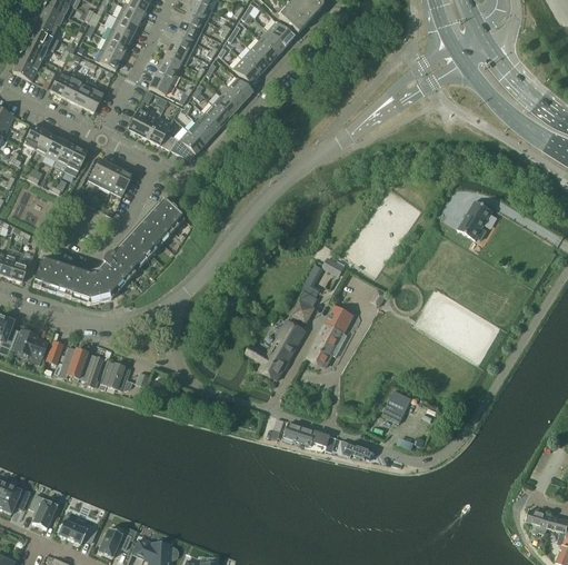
[(48,0),(46,5),(65,15),(70,3),(63,0),(48,0)]
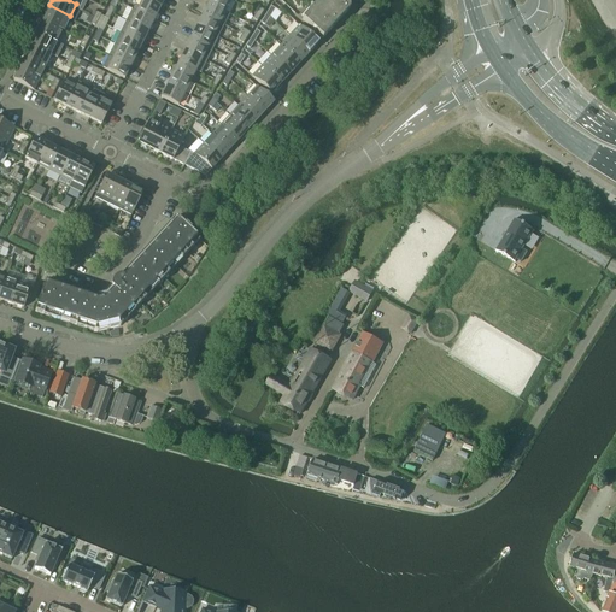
[(135,1),(134,5),(154,16),(160,5),(152,0),(141,0),(140,3),(135,1)]
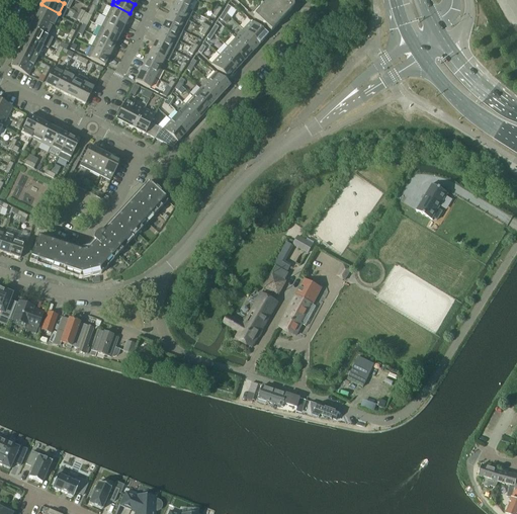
[(175,0),(171,9),(188,18),(193,8),(190,7),(175,0)]
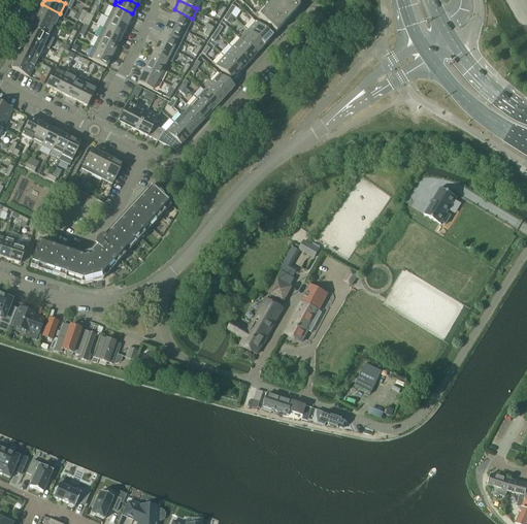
[(271,0),(259,13),(276,30),(299,5),(298,0),(271,0)]
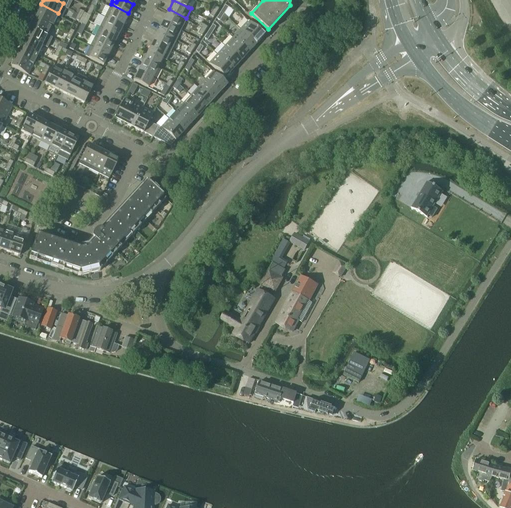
[(41,4),(36,14),(53,23),(58,13),(41,4)]
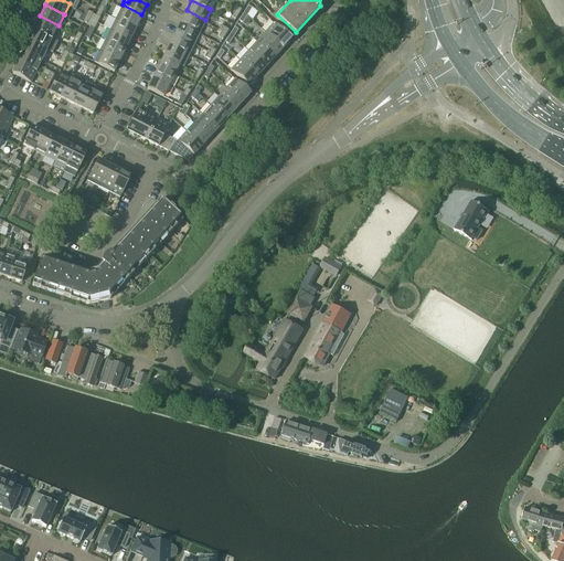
[(123,4),(117,16),(137,25),(141,14),(123,4)]
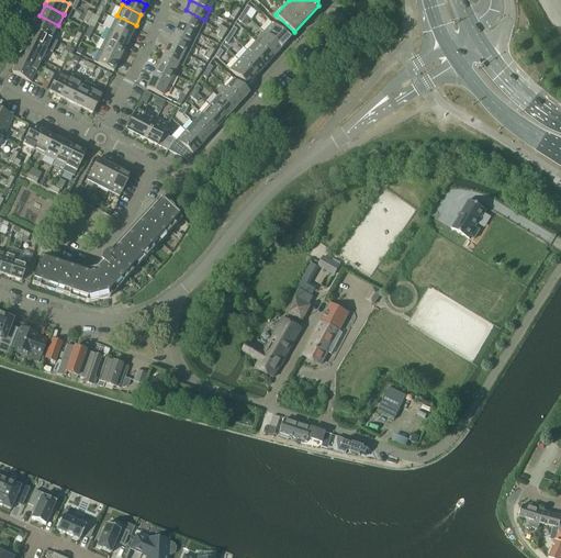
[(186,10),(180,21),(200,31),(204,20),(186,10)]
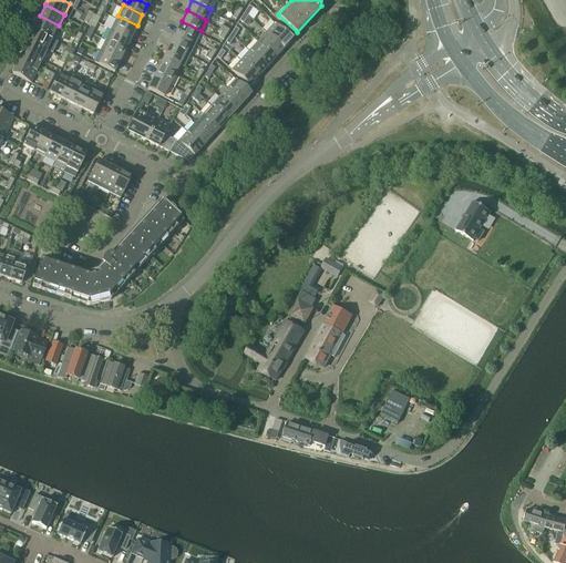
[(40,16),(34,27),(53,37),(59,26),(40,16)]
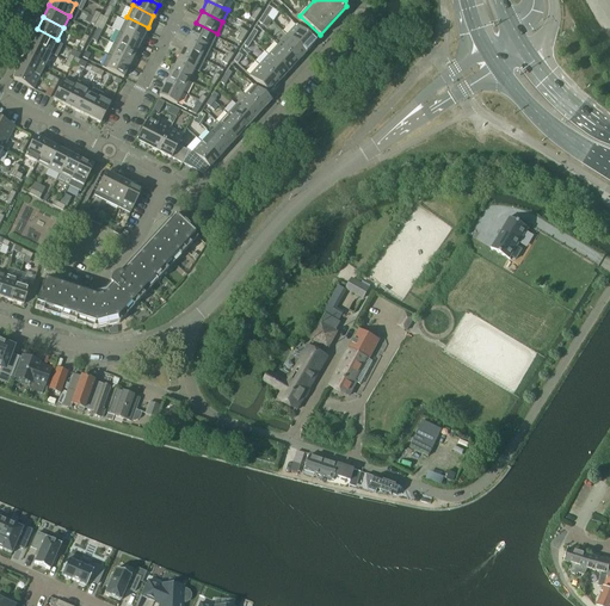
[(127,17),(121,29),(142,39),(148,28),(127,17)]
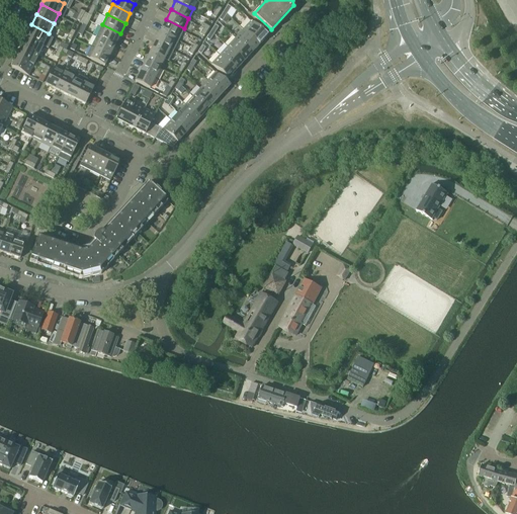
[(252,18),(244,26),(260,41),(268,32),(252,18)]
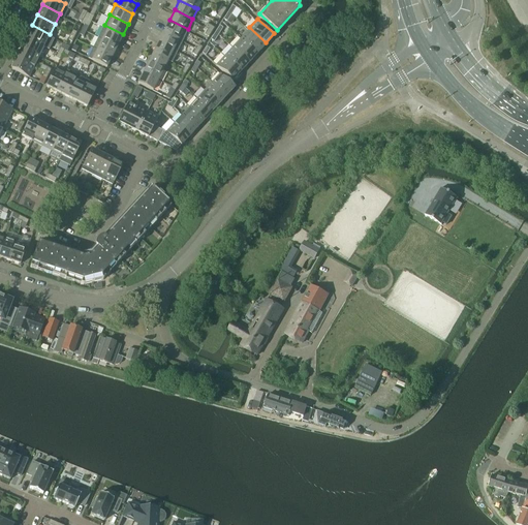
[(169,20),(164,30),(183,39),(188,29),(169,20)]
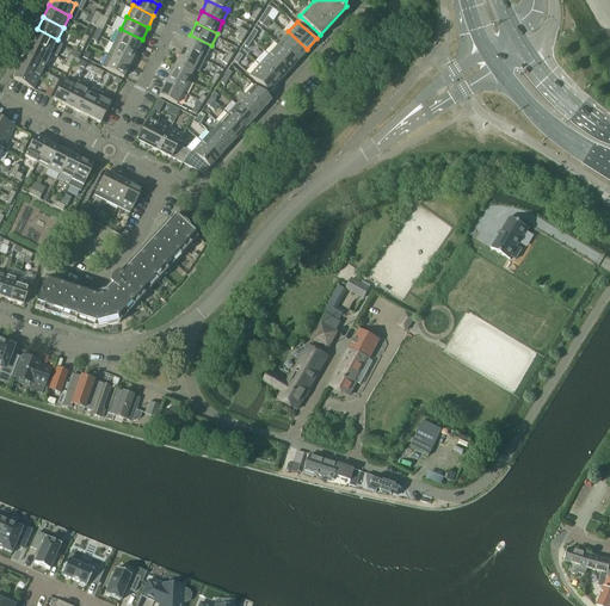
[(240,23),(236,28),(241,31),(246,33),(248,29),(240,23)]
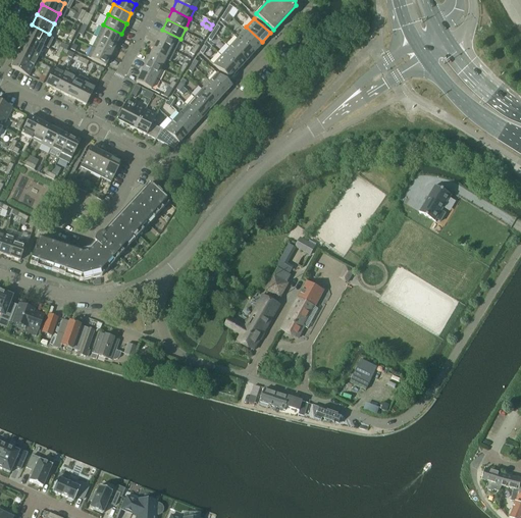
[(32,24),(27,35),(44,43),(49,45),(54,36),(49,34),(32,24)]
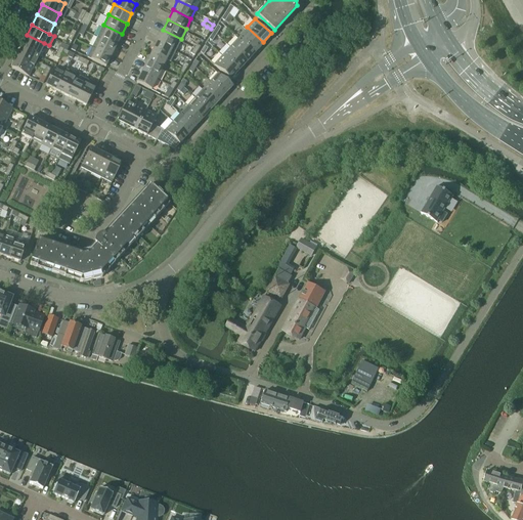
[(103,25),(98,34),(117,43),(122,34),(103,25)]
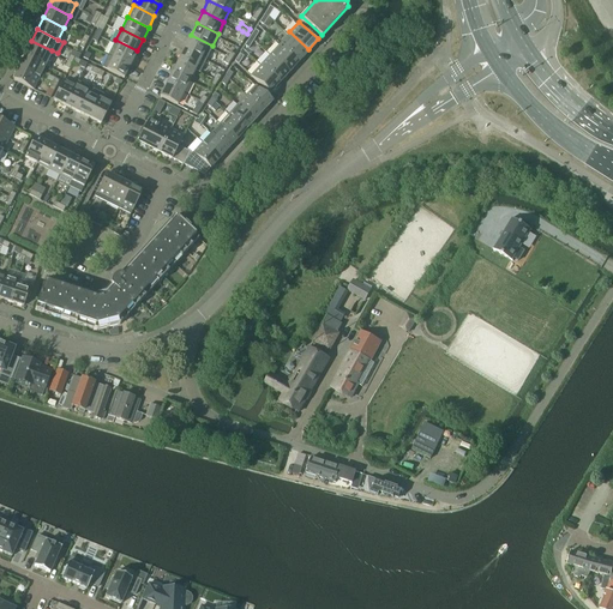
[(289,31),(280,42),(299,59),(308,49),(289,31)]
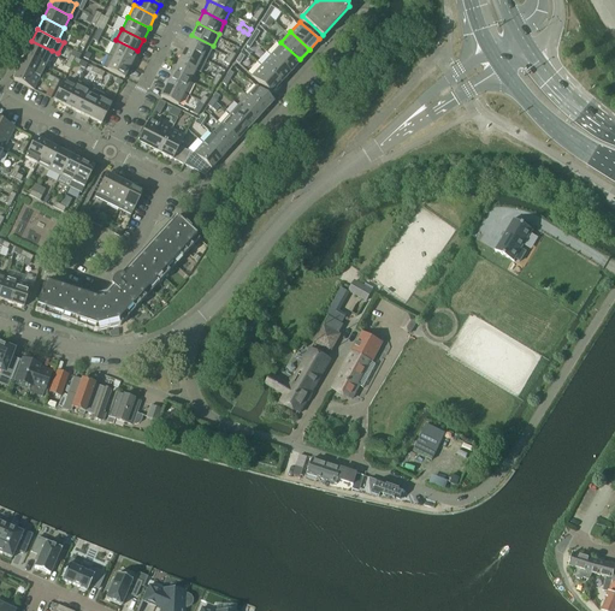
[(191,35),(185,46),(207,57),(213,46),(191,35)]
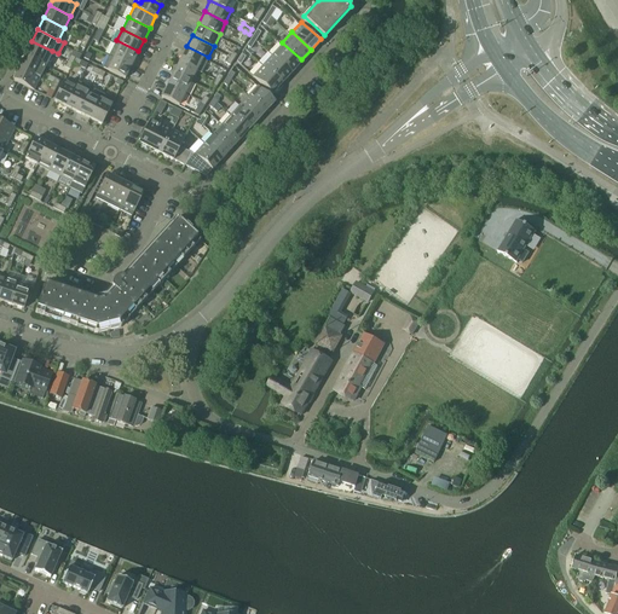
[(116,40),(110,52),(132,63),(138,51),(116,40)]
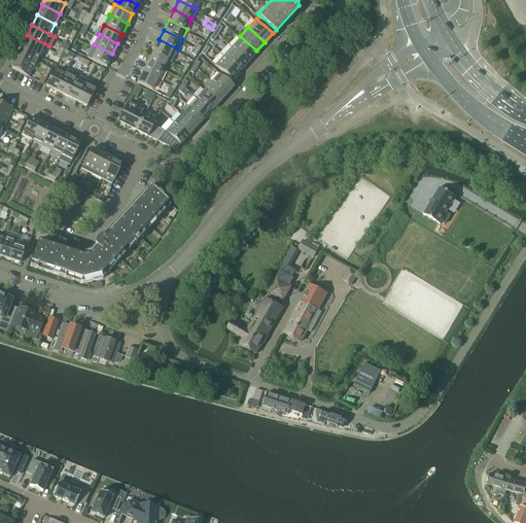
[(27,35),(23,44),(40,54),(44,43),(27,35)]
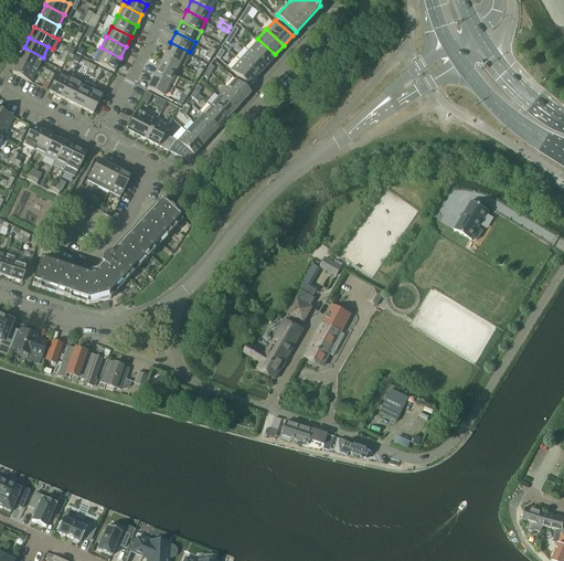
[(257,39),(248,48),(267,64),(275,54),(257,39)]
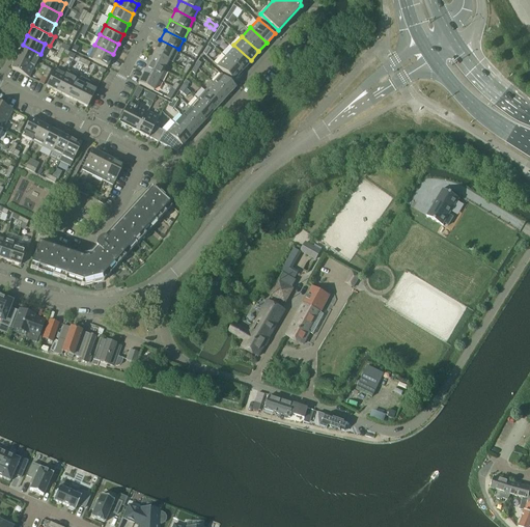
[(160,39),(155,50),(169,57),(173,59),(178,49),(160,39)]
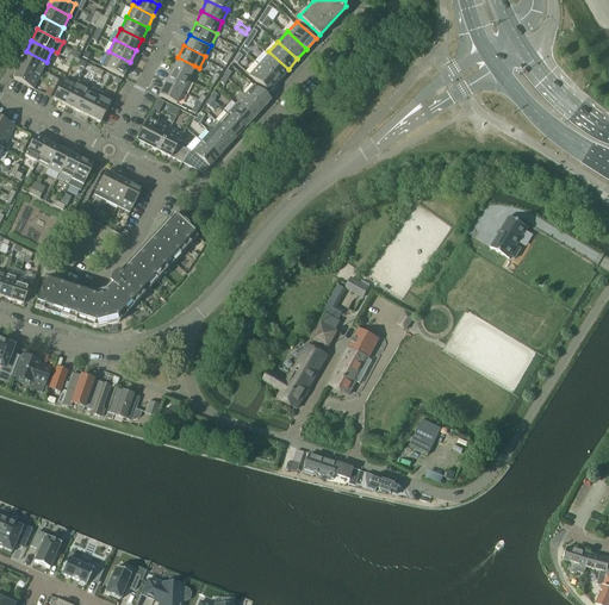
[(73,47),(68,57),(73,60),(73,58),(75,54),(79,55),(81,50),(73,47)]
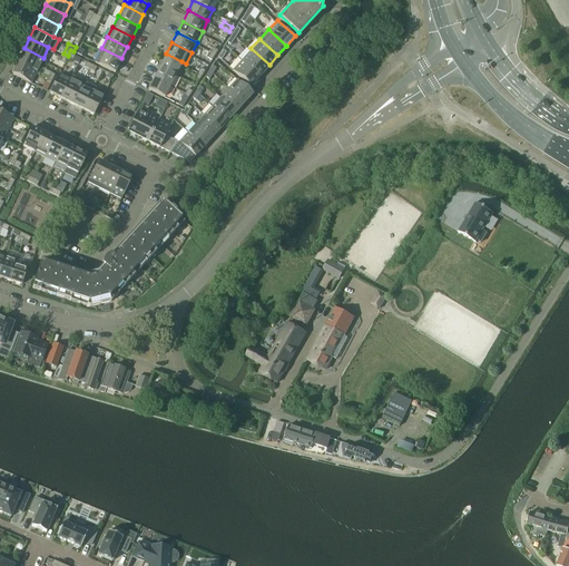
[(25,48),(19,59),(38,69),(43,58),(25,48)]
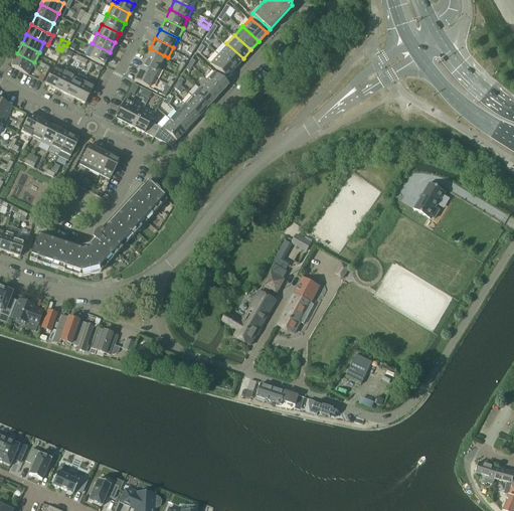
[(110,52),(92,43),(87,53),(105,62),(110,52)]
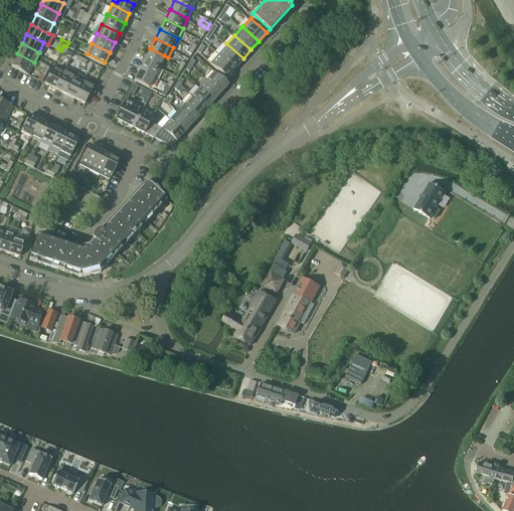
[(226,43),(219,52),(235,66),(243,58),(226,43)]
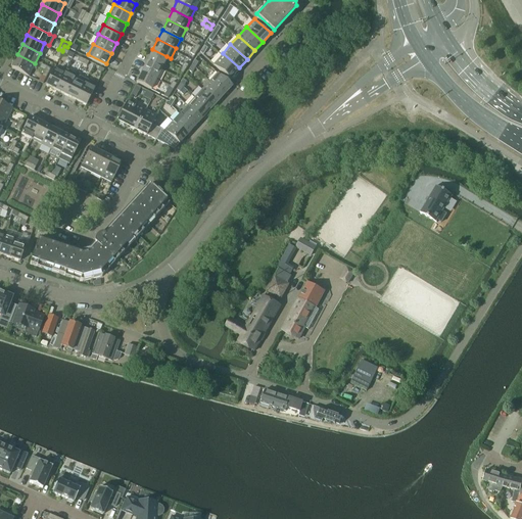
[(64,46),(62,50),(73,55),(75,51),(67,47),(64,46)]
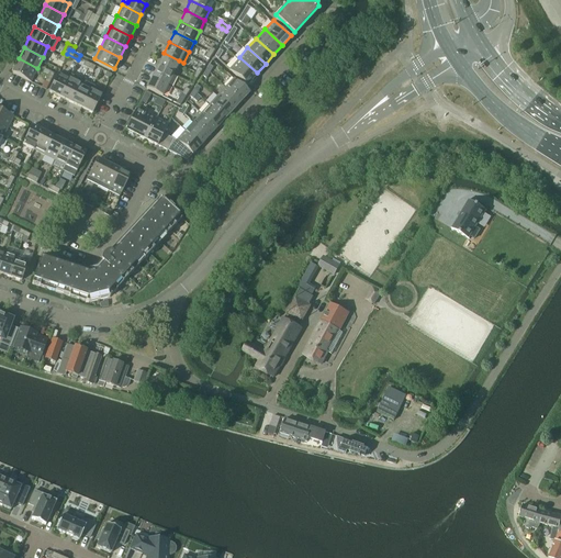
[(164,53),(158,64),(175,71),(179,60),(164,53)]
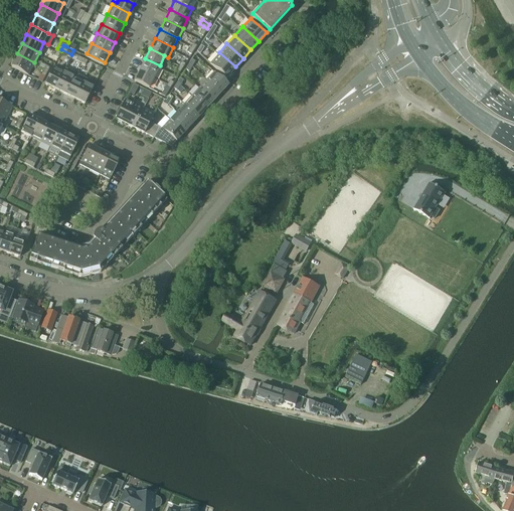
[(235,66),(219,52),(211,60),(227,75),(235,66)]
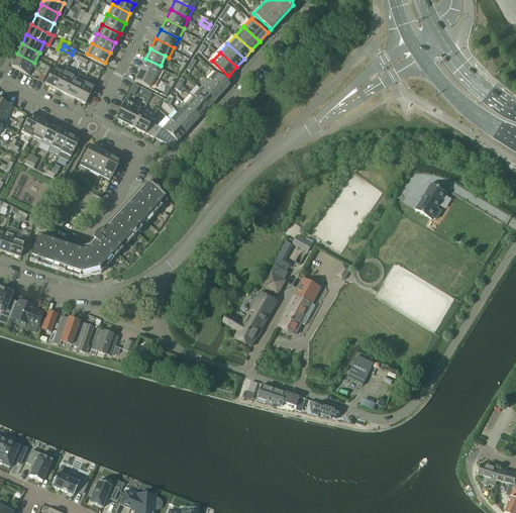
[(34,63),(17,54),(12,64),(29,73),(34,63)]
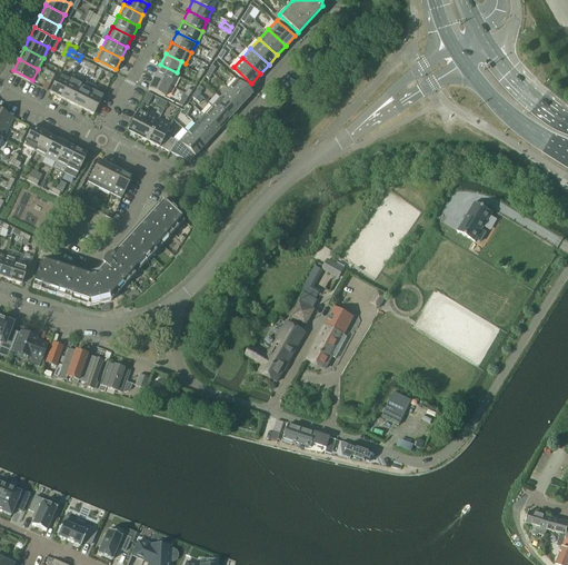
[(160,65),(155,75),(171,83),(177,72),(160,65)]
